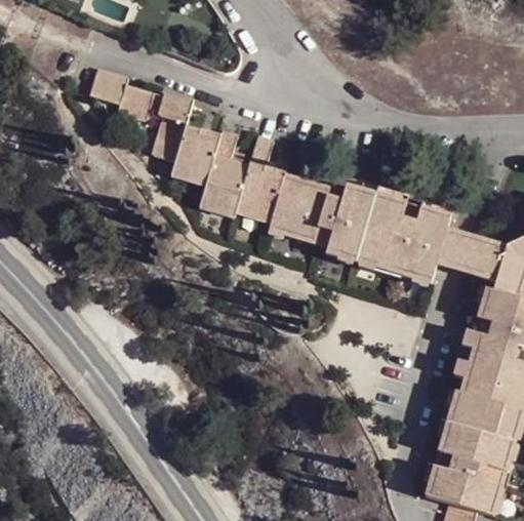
[(433,273),(436,264),(445,228),(449,213),(419,204),(415,219),(401,215),(406,200),(347,184),(343,197),(340,203),(325,198),(327,192),(328,186),(284,172),(284,175),(263,168),(270,141),(256,135),(247,167),(239,165),(228,162),(232,149),(235,135),(220,130),(219,134),(186,125),(192,103),(126,82),(128,76),(96,67),(90,92),(121,102),(118,110),(146,118),(148,109),(159,112),(158,115),(163,116),(153,153),(175,160),(172,169),(192,175),(191,181),(203,185),(198,206),(214,211),(215,207),(234,213),(249,217),(250,211),(270,217),(270,219),(282,224),(279,232),(313,241),(317,226),(331,230),(327,245),(325,250),(336,253),(338,245),(357,250),(374,255),(372,265),(386,269),(392,248),(406,252),(400,272),(412,276),(414,268),(433,273)]
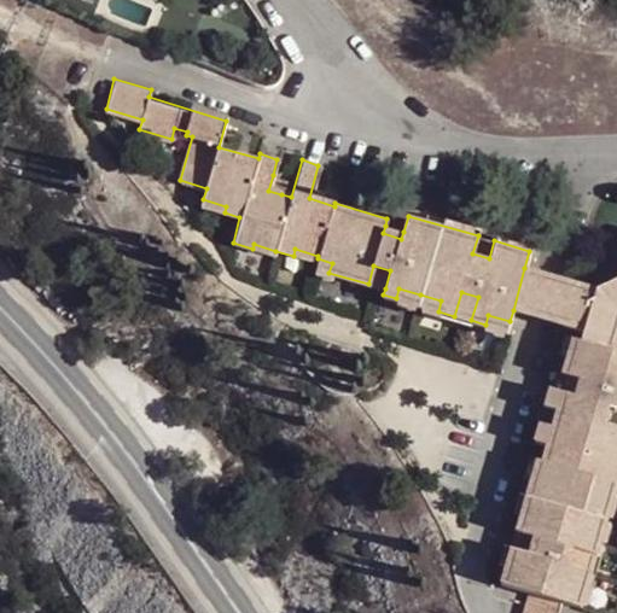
[(286,179),(273,175),(268,191),(281,194),(286,179)]
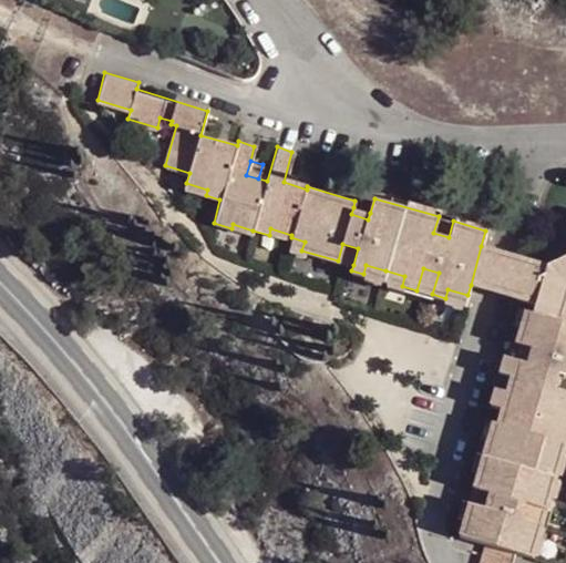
[(184,190),(206,195),(207,190),(186,183),(184,190)]
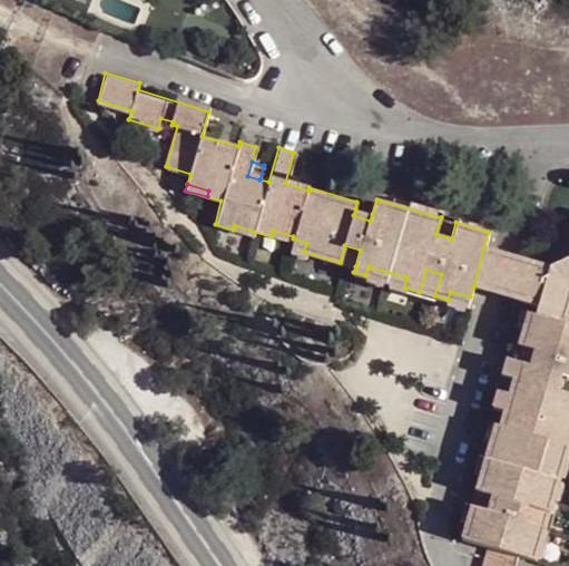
[(372,214),(355,208),(353,215),(370,221),(372,214)]
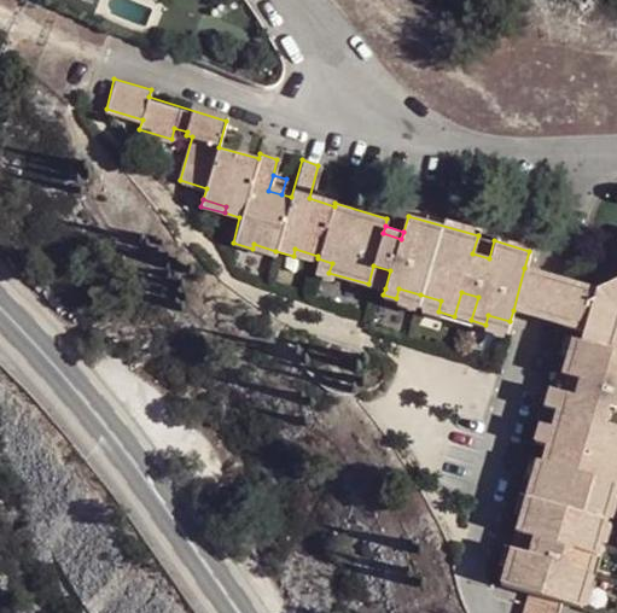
[(494,240),(478,235),(472,254),(489,258),(494,240)]
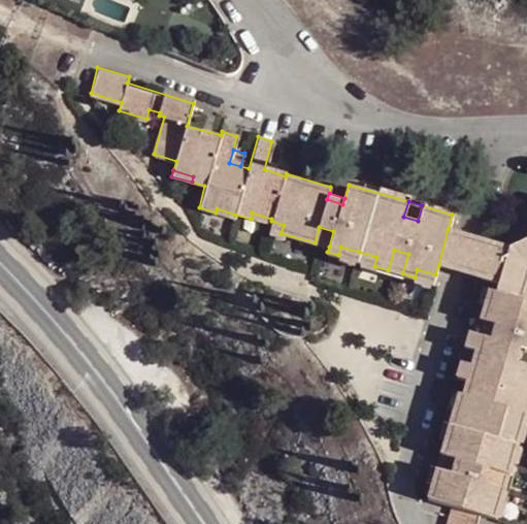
[(234,219),(235,215),(217,208),(216,213),(234,219)]
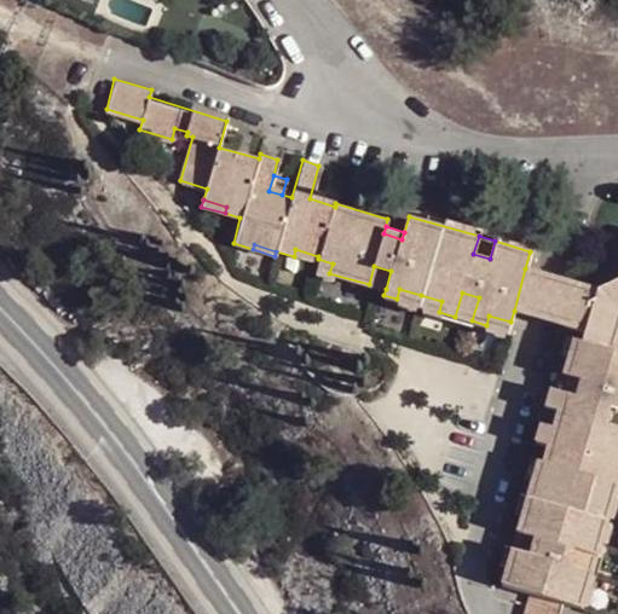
[(317,264),(318,259),(318,256),(295,249),(294,256),(317,264)]
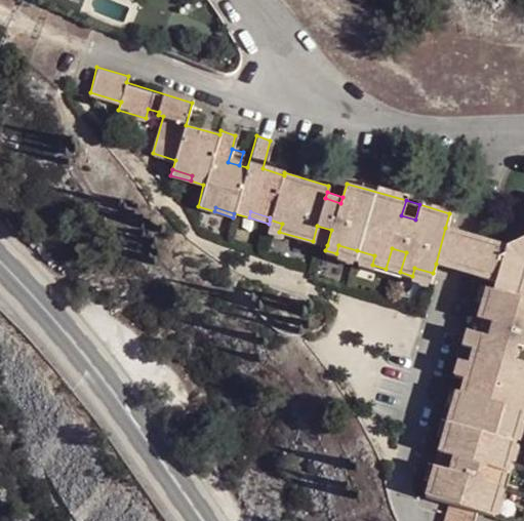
[(267,229),(279,232),(282,224),(270,219),(269,224),(267,229)]
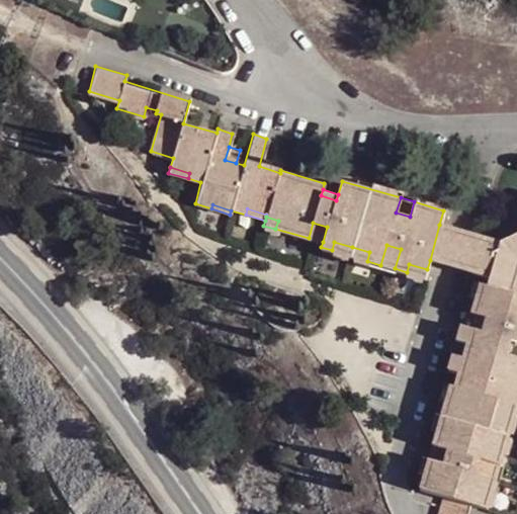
[(309,238),(323,242),(327,227),(313,223),(309,238)]
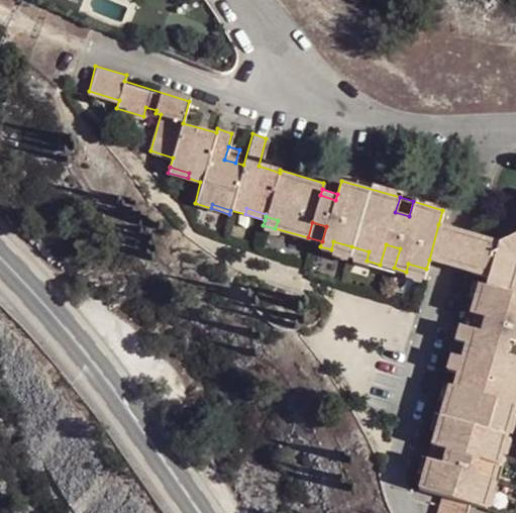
[(515,231),(511,233),(514,241),(505,244),(503,237),(496,240),(457,229),(438,224),(429,260),(447,265),(487,276),(485,284),(477,282),(469,310),(474,312),(483,315),(475,343),(465,340),(461,350),(459,356),(455,371),(451,385),(447,384),(430,443),(443,447),(440,462),(426,457),(417,487),(443,495),(469,502),(477,504),(483,486),(491,489),(495,477),(475,471),(480,457),(499,464),(502,450),(494,447),(499,430),(504,414),(512,415),(515,403),(515,391),(515,388),(515,354),(505,352),(509,339),(514,340),(515,332),(515,293),(513,292),(515,279),(515,231)]
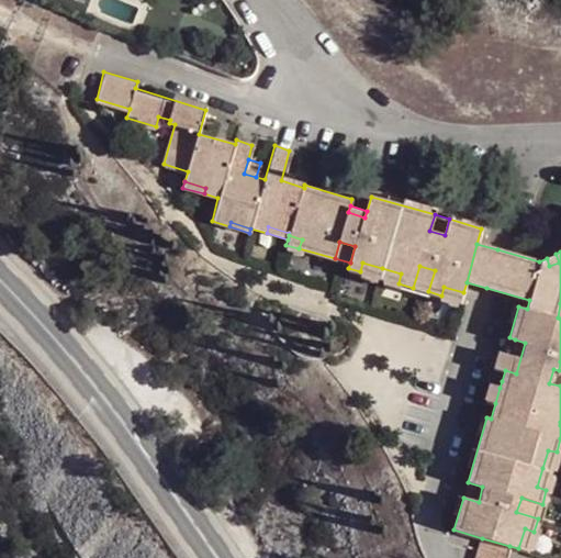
[(556,254),(547,258),(549,266),(559,263),(556,254)]
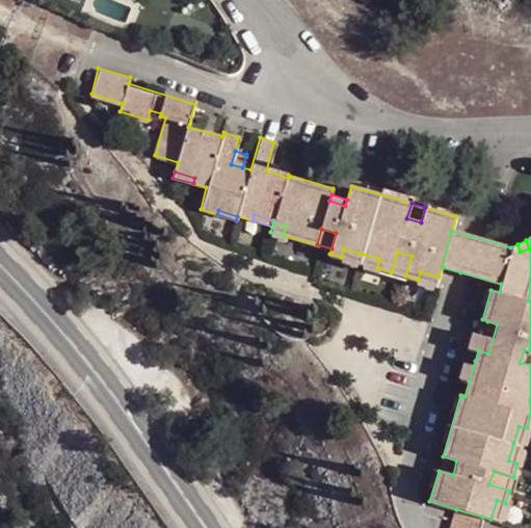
[(341,257),(377,268),(379,259),(362,254),(343,248),(341,257)]
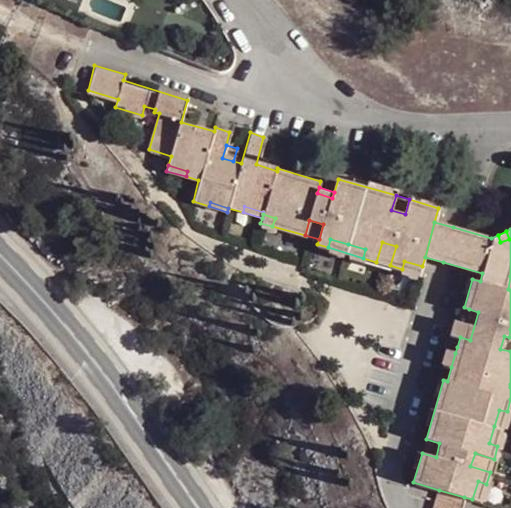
[(376,262),(390,265),(396,246),(382,242),(376,262)]
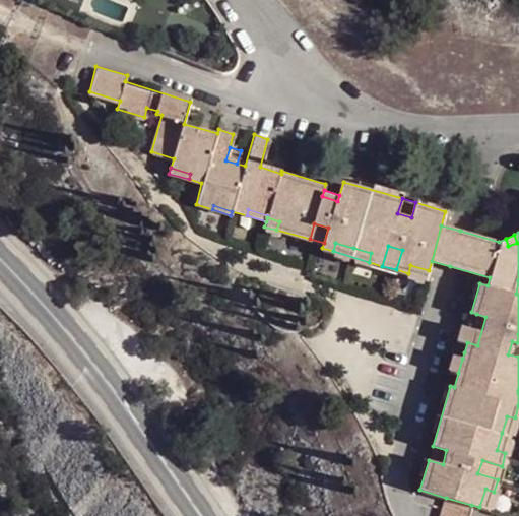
[(427,278),(429,270),(410,265),(408,273),(427,278)]
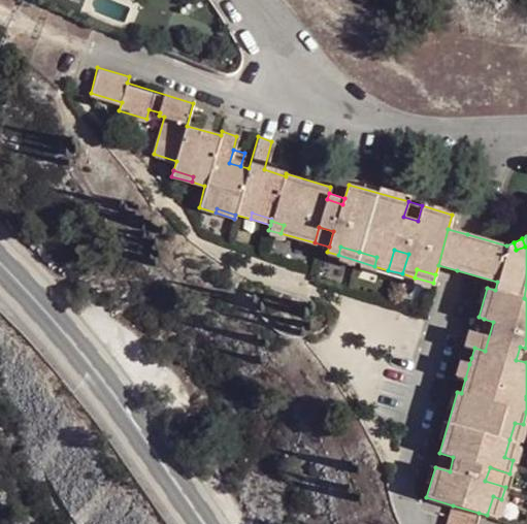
[(465,346),(474,348),(485,351),(493,322),(484,319),(479,334),(469,331),(465,346)]
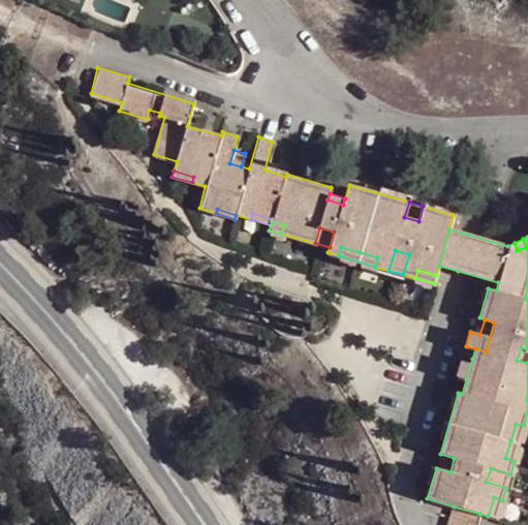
[(457,377),(466,379),(470,365),(461,362),(457,377)]
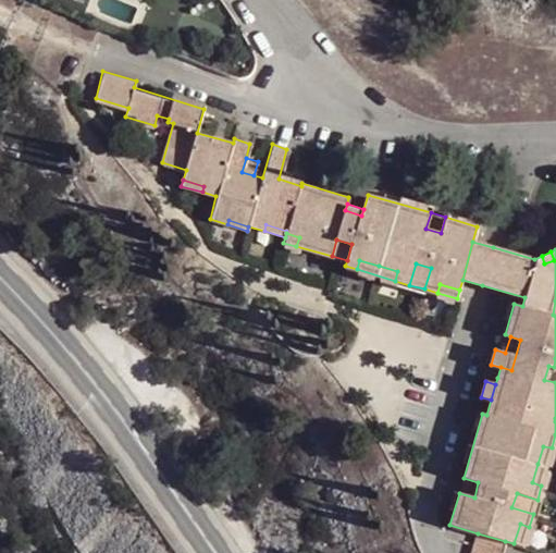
[(541,486),(552,447),(543,446),(538,464),(532,482),(541,486)]
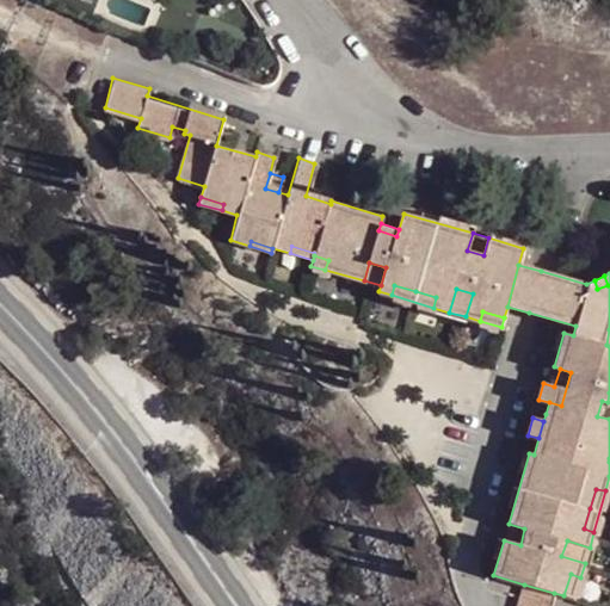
[(509,524),(504,540),(521,545),(524,529),(509,524)]
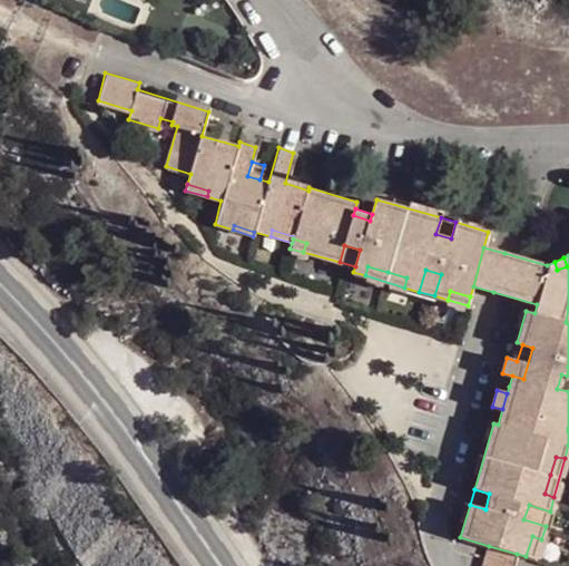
[(546,526),(550,511),(529,505),(523,519),(546,526)]
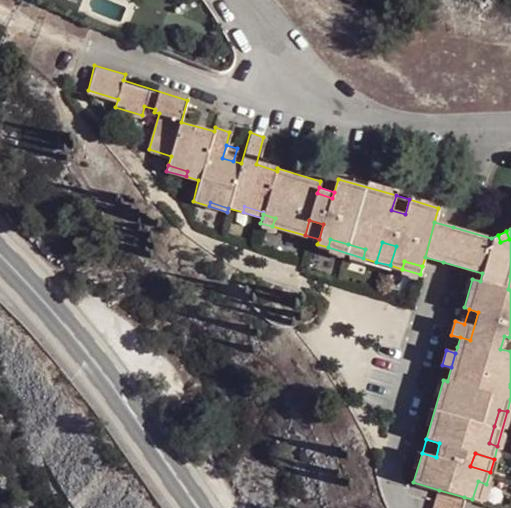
[(480,502),(486,484),(478,481),(472,499),(480,502)]
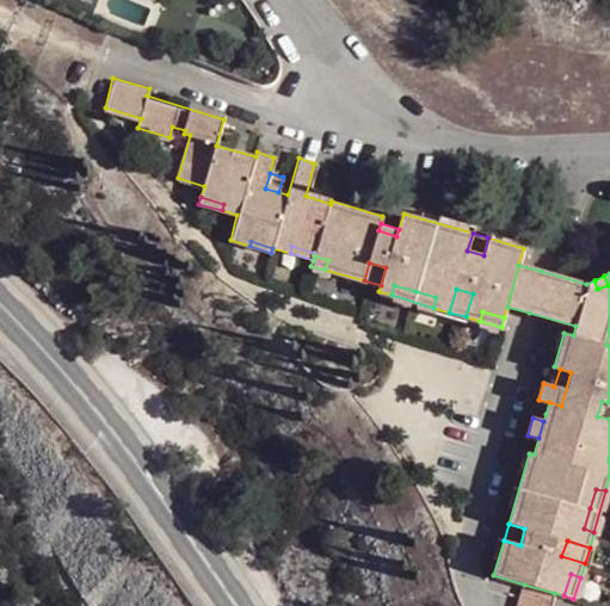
[(550,605),(554,593),(524,585),(521,595),(550,605)]
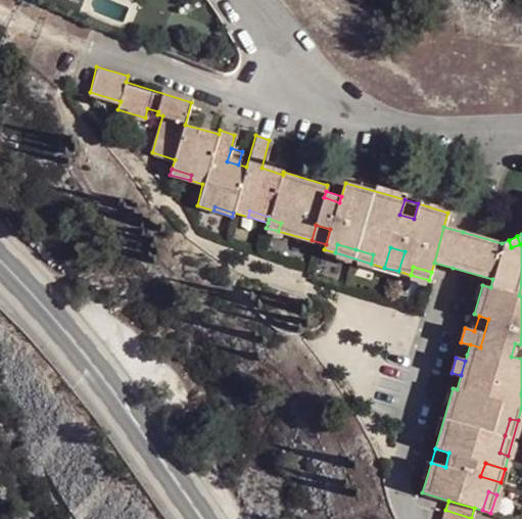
[(470,518),(471,518),(445,510),(442,518),(470,518)]
